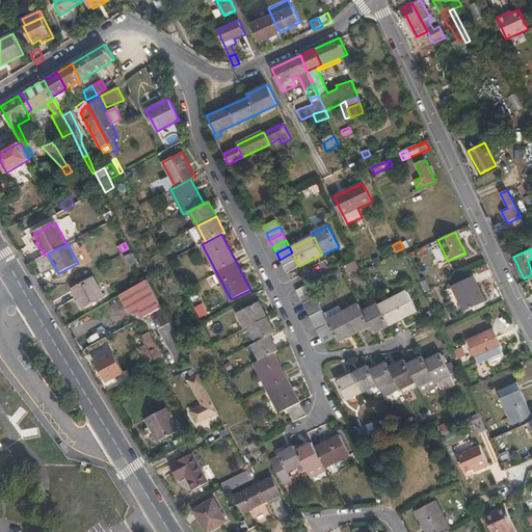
[(292,253),(280,260),(284,266),(296,260),(292,253)]
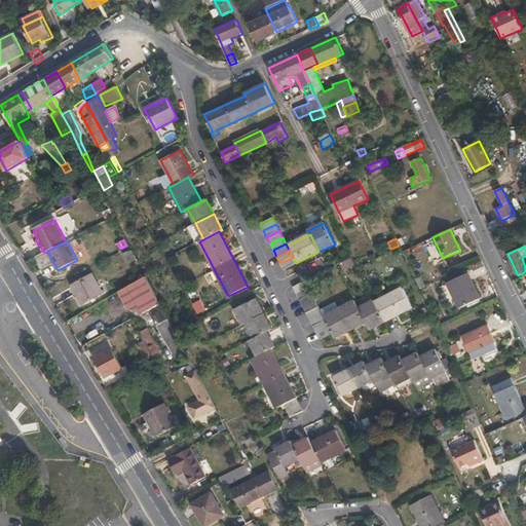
[(130,251),(123,254),(129,264),(136,261),(130,251)]
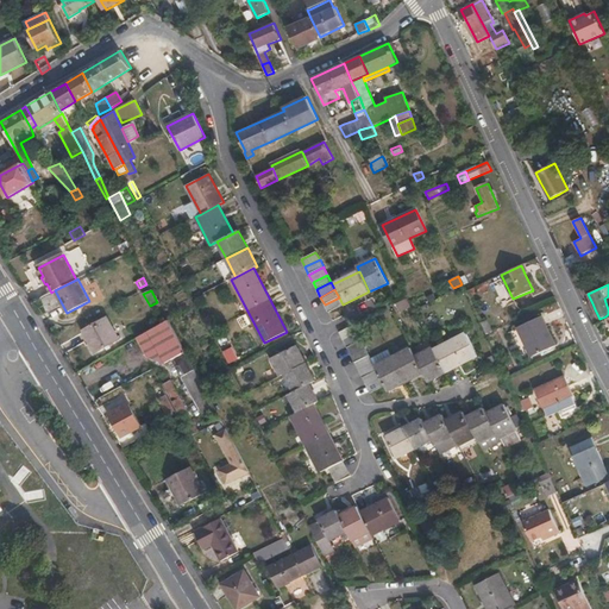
[(339,297),(325,305),(328,313),(343,305),(339,297)]
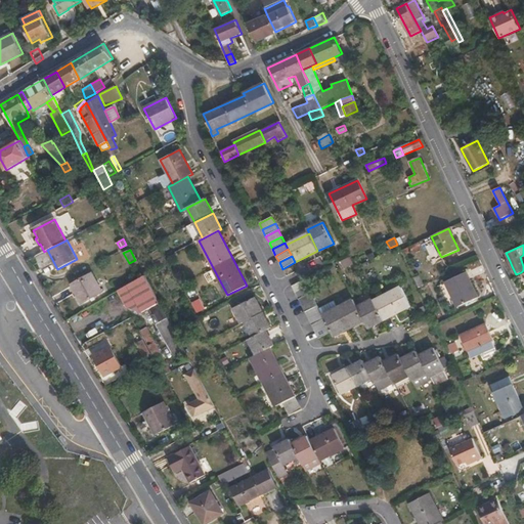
[(92,272),(72,284),(82,304),(102,292),(92,272)]
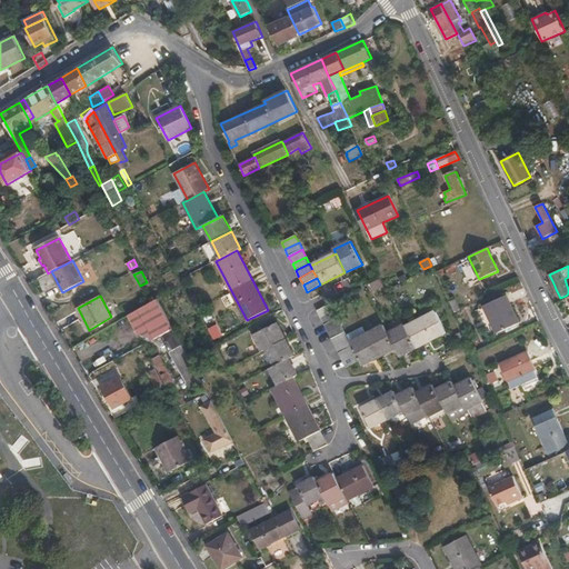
[(507,296),(483,306),(497,333),(506,329),(507,332),(515,329),(513,326),(519,323),(507,296)]
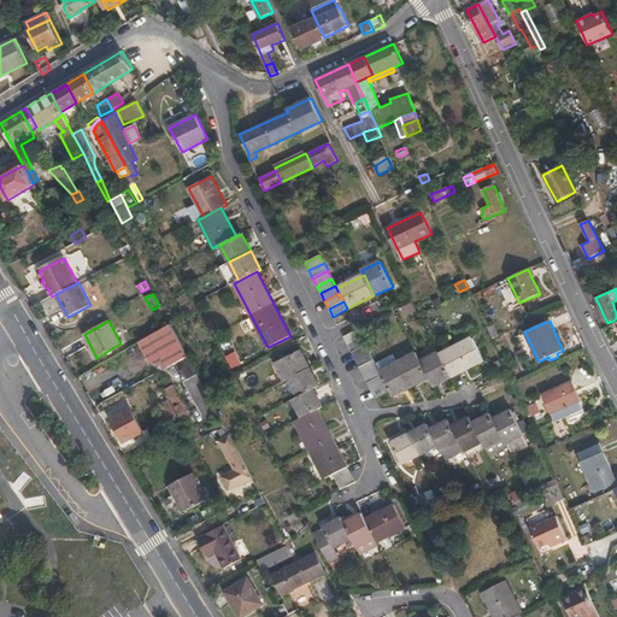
[(174,364),(188,357),(184,348),(171,324),(140,342),(150,362),(166,368),(174,364)]
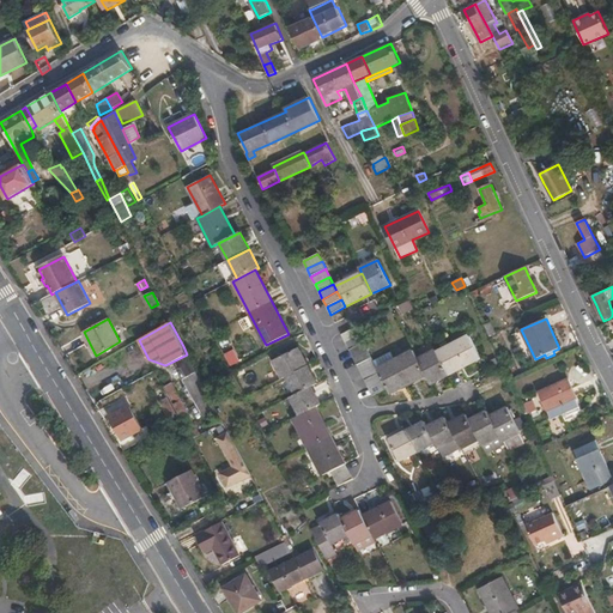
[(493,335),(496,333),(491,322),(484,325),(490,337),(493,335)]
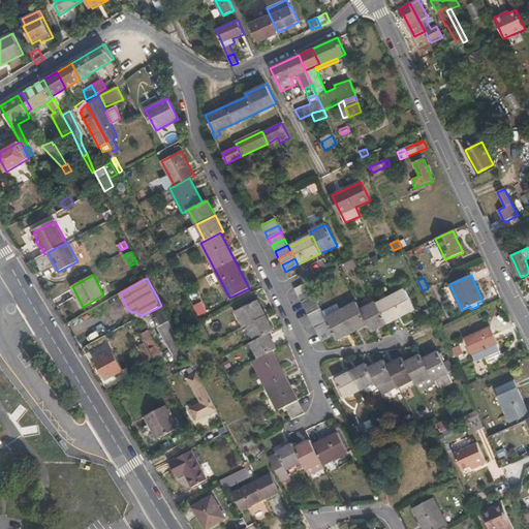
[(294,288),(298,296),(311,288),(307,282),(294,288)]
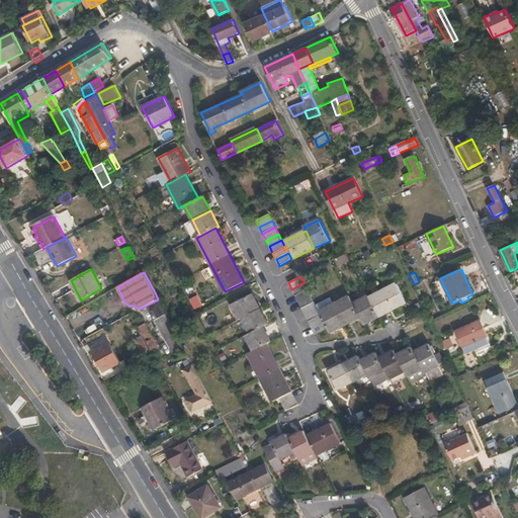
[(291,289),(295,295),(308,289),(305,282),(291,289)]
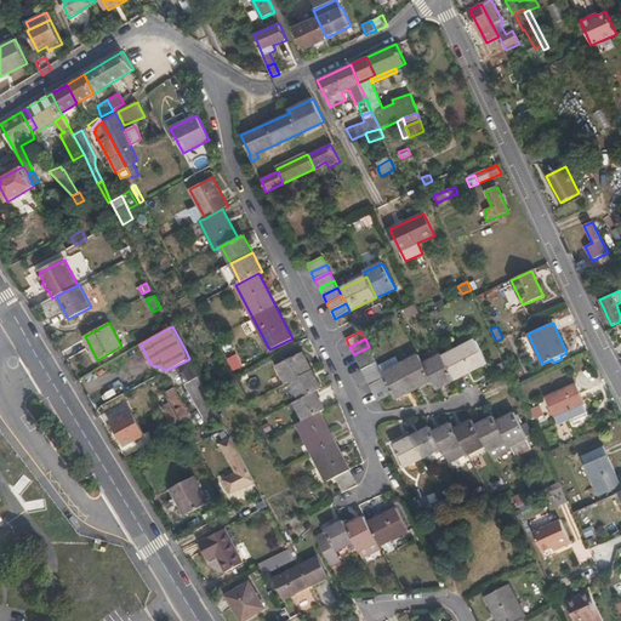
[(443,357),(455,380),(488,363),(476,340),(443,357)]
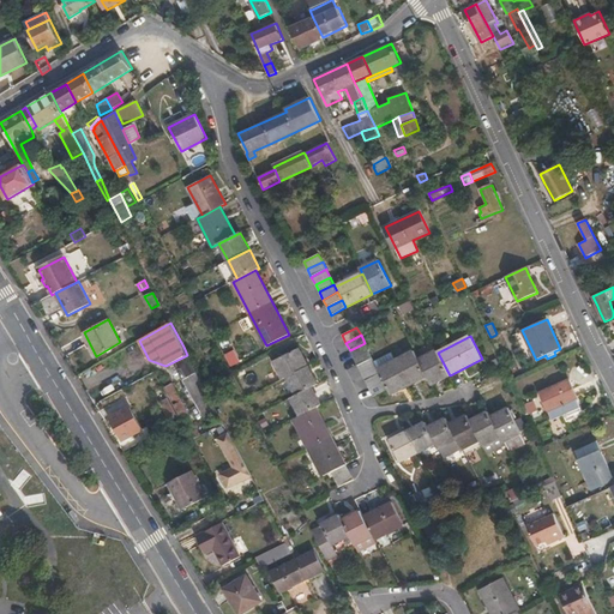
[(365,343),(350,350),(354,359),(368,350),(365,343)]
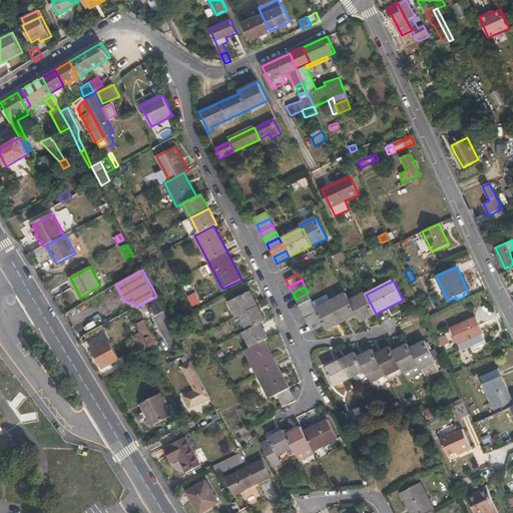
[(236,317),(240,315),(258,306),(249,291),(228,302),(236,317)]
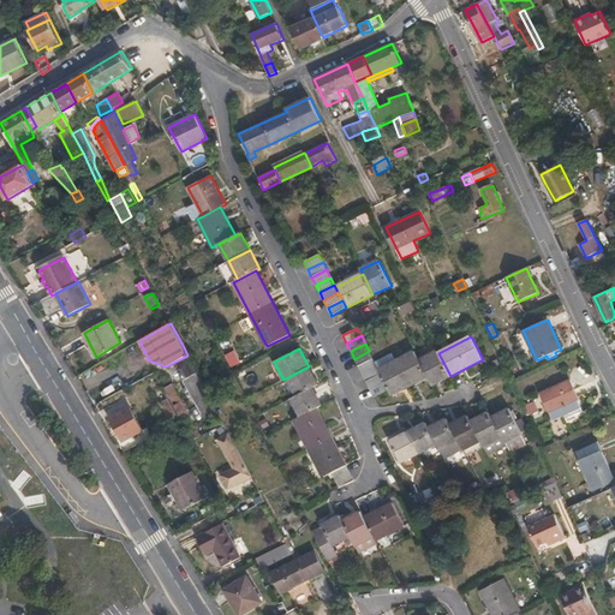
[(437,350),(419,359),(428,376),(433,387),(451,377),(451,376),(439,353),(437,350)]
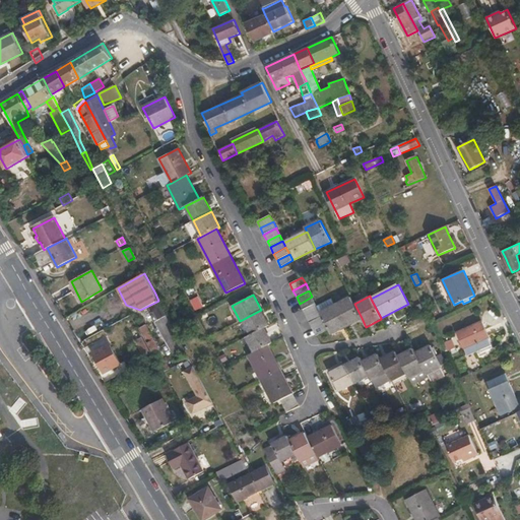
[(312,297),(300,304),(303,310),(315,303),(315,302),(312,297)]
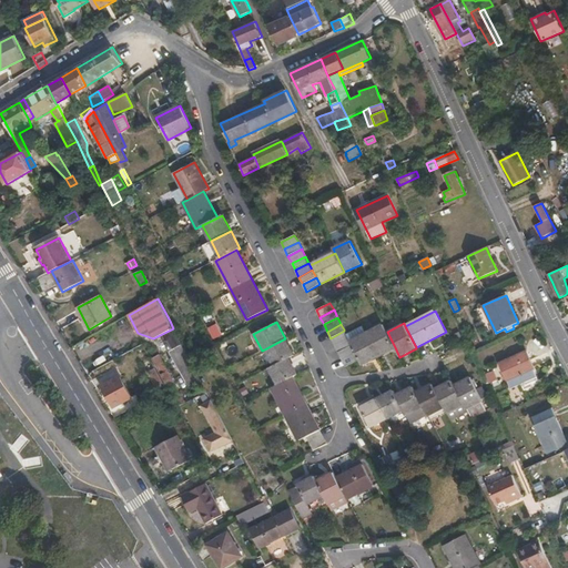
[(350,342),(352,345),(355,353),(359,359),(362,365),(395,347),(387,332),(383,324),(366,333),(350,342)]
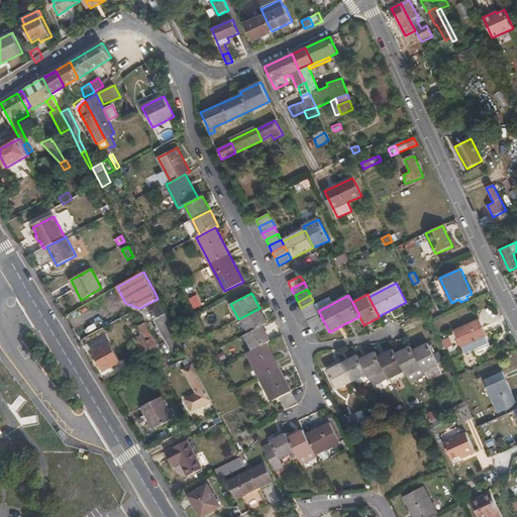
[(315,304),(317,308),(318,310),(318,311),(333,303),(330,297),(315,304)]
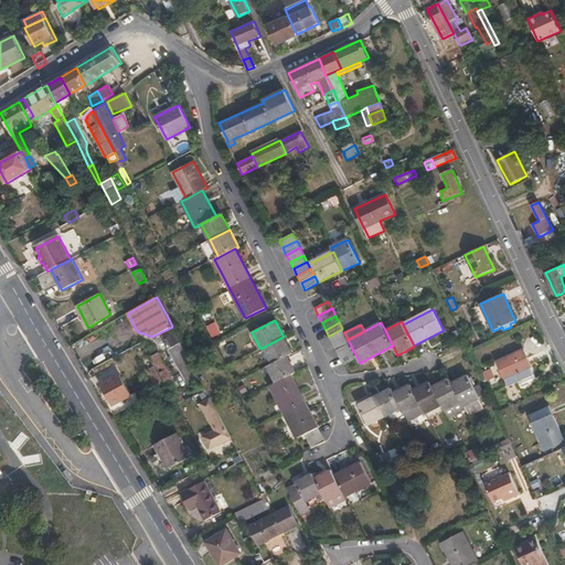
[(168,350),(181,342),(172,327),(159,333),(168,350)]
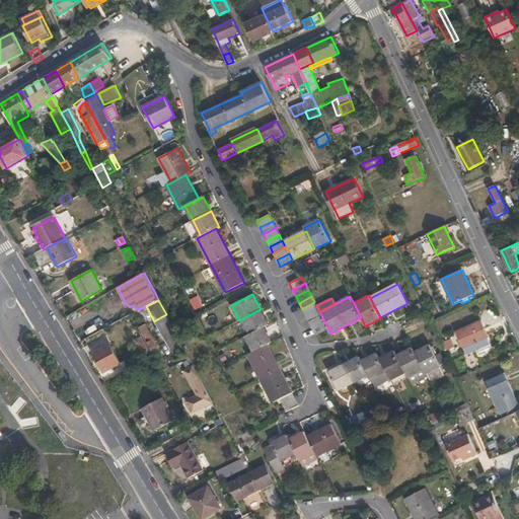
[(314,302),(302,309),(305,315),(318,309),(316,305),(314,302)]
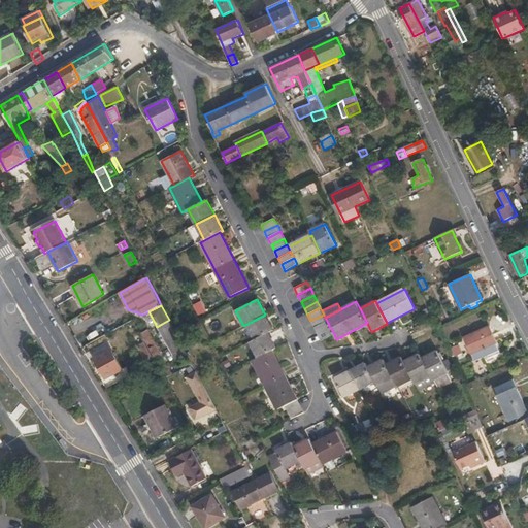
[(427,308),(422,310),(426,320),(431,317),(427,308)]
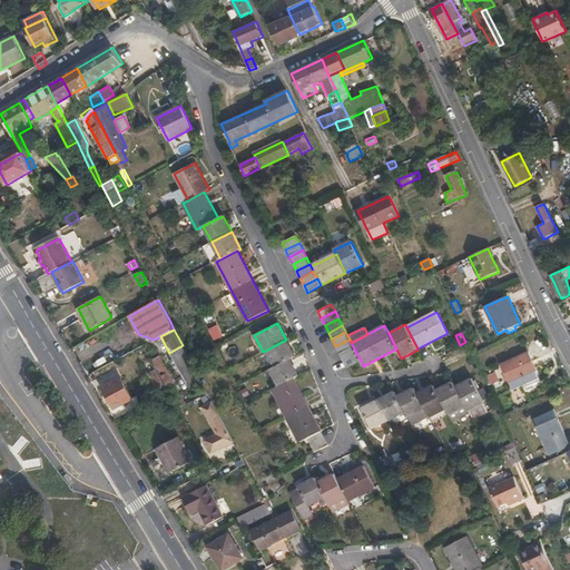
[(267,350),(275,366),(290,360),(295,356),(286,340),(267,350)]
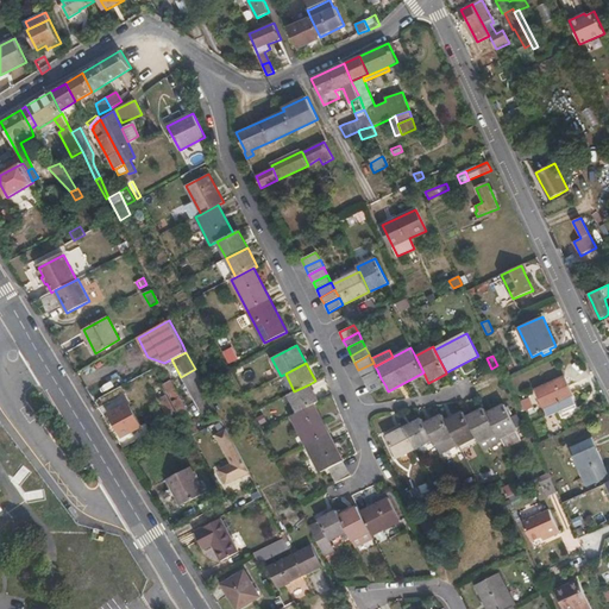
[(374,363),(358,370),(363,378),(377,370),(375,366),(375,365),(374,363)]
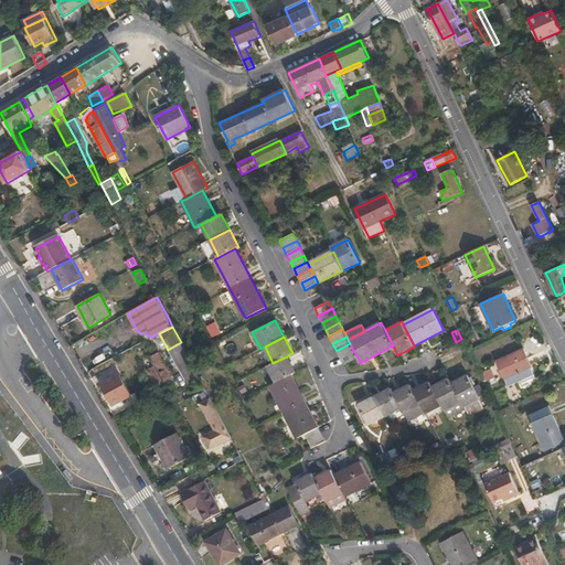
[(200,380),(187,353),(181,342),(168,350),(189,386),(200,380)]
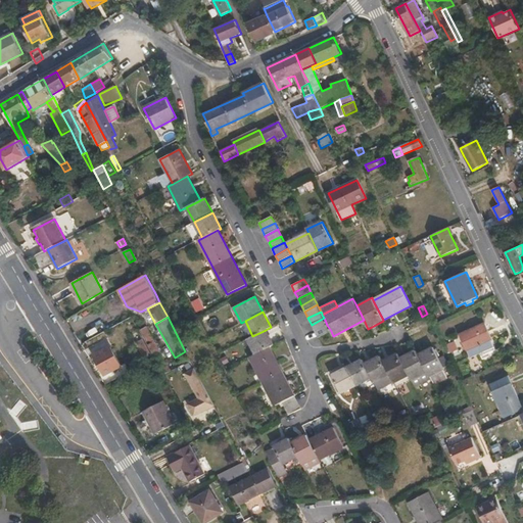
[(324,318),(312,325),(315,331),(327,325),(324,318)]
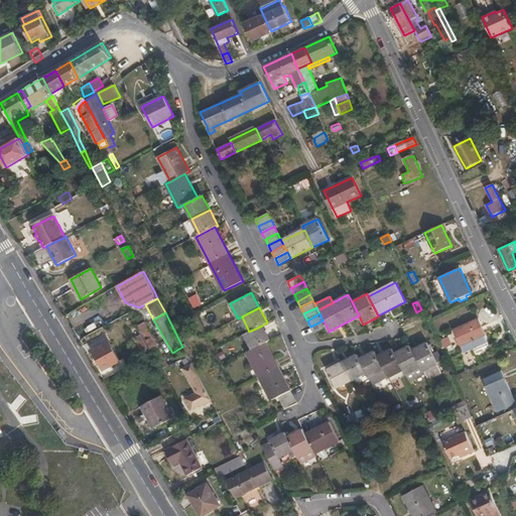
[(478,319),(455,331),(465,353),(488,343),(478,319)]
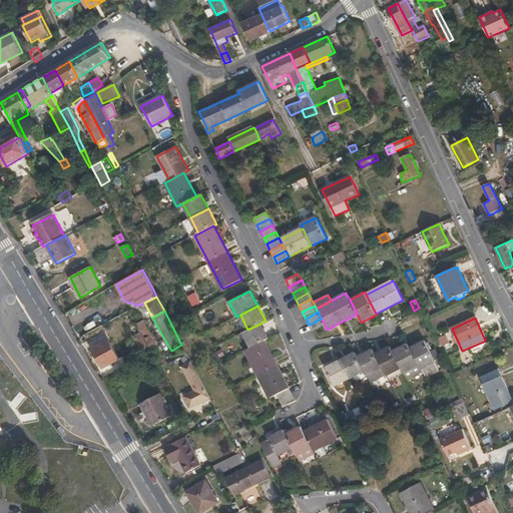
[(321,319),(309,325),(312,331),(325,325),(321,319)]
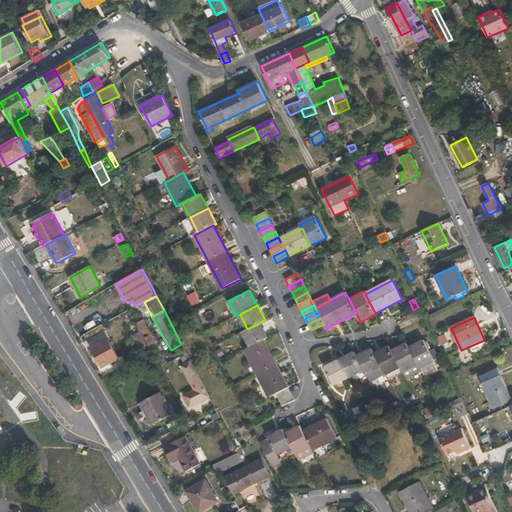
[(160,366),(167,363),(167,361),(144,319),(137,323),(152,350),(160,366)]
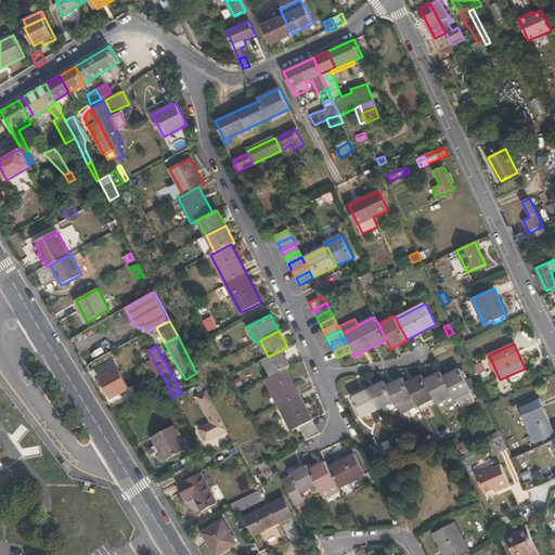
[(149,350),(140,356),(154,383),(163,377),(162,374),(149,350)]
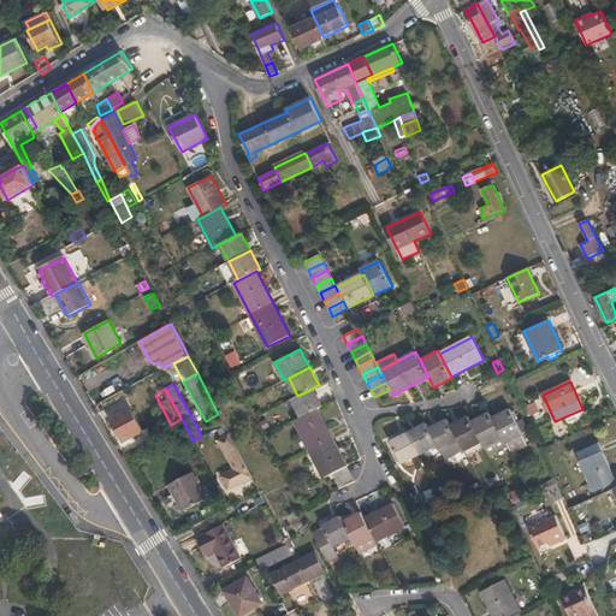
[(292,400),(302,416),(318,409),(323,406),(313,389),(297,396),(292,400)]
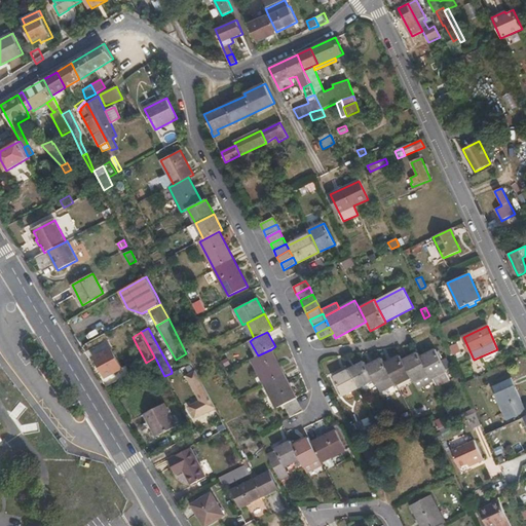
[(457,343),(449,347),(453,355),(461,351),(457,343)]
